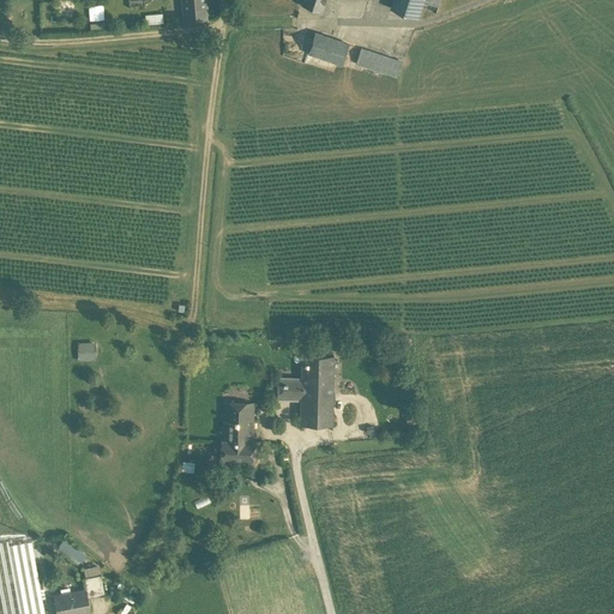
[(302,0),(301,5),(321,12),(325,0),(302,0)]
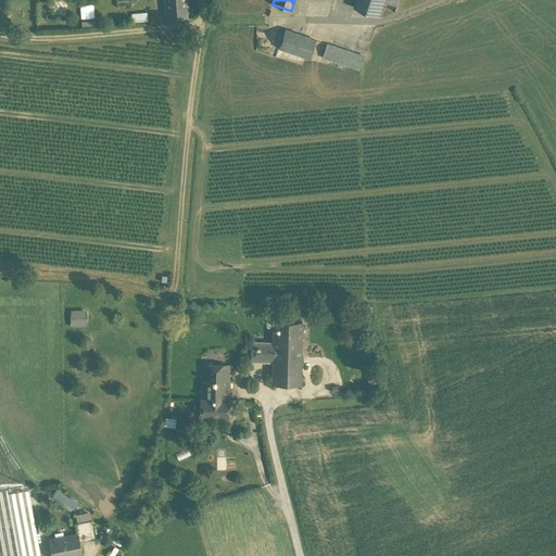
[(356,0),(354,8),(379,16),(382,7),(383,0),(356,0)]
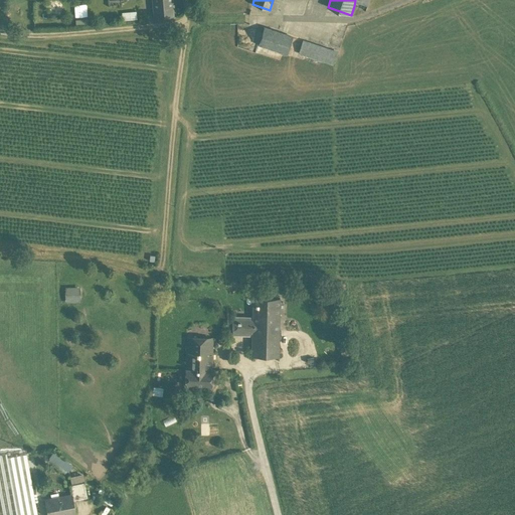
[(355,0),(354,6),(366,10),(369,0),(355,0)]
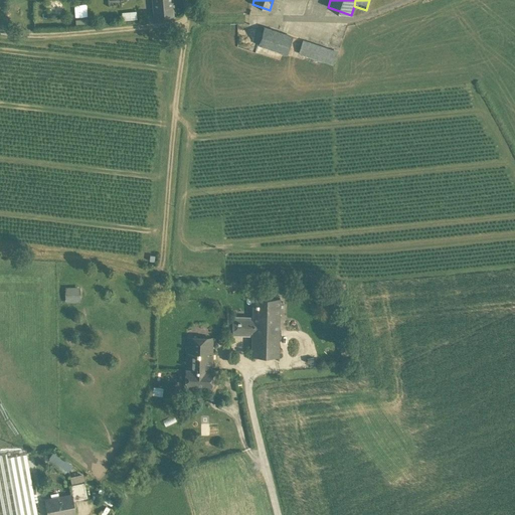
[(294,37),(264,27),(258,44),(288,54),(294,37)]
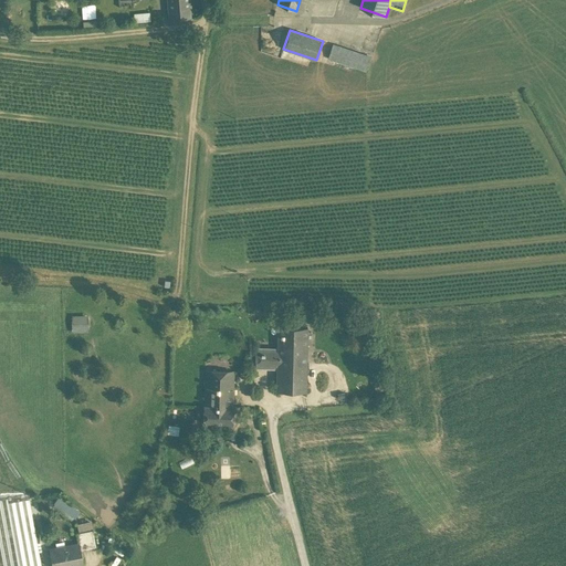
[(371,58),(333,45),(328,59),(367,71),(371,58)]
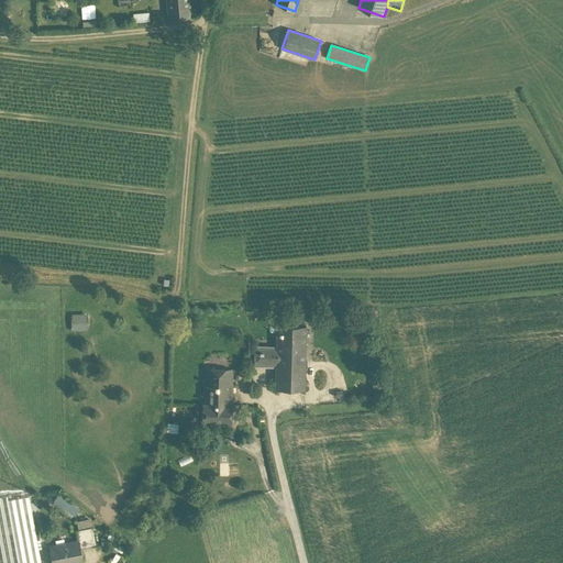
[(69,312),(69,329),(86,329),(86,311),(69,312)]
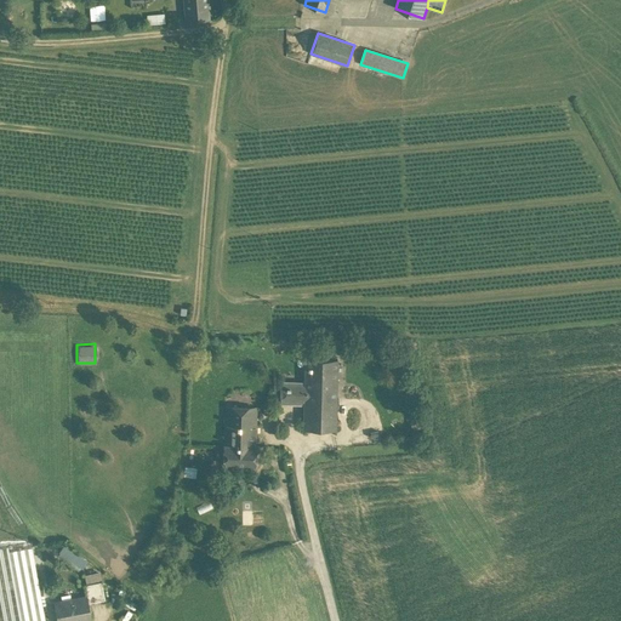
[(337,359),(306,359),(305,383),(303,404),(303,429),(335,429),(337,359)]
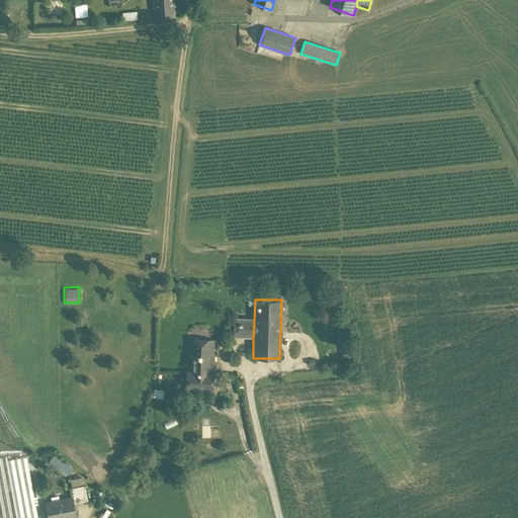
[(254,320),(235,319),(235,336),(253,337),(254,320)]
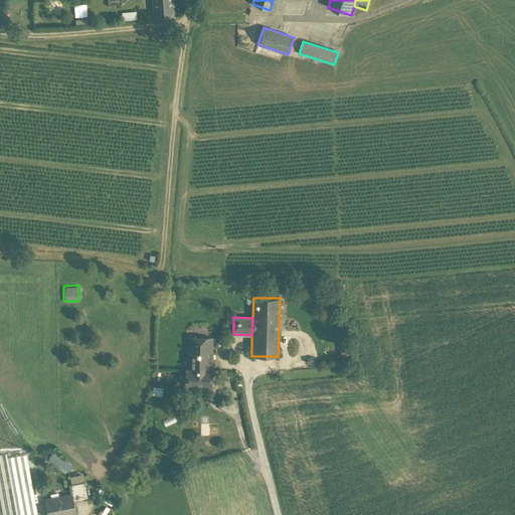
[(212,338),(188,337),(186,369),(185,369),(185,385),(211,386),(212,371),(211,371),(212,338)]
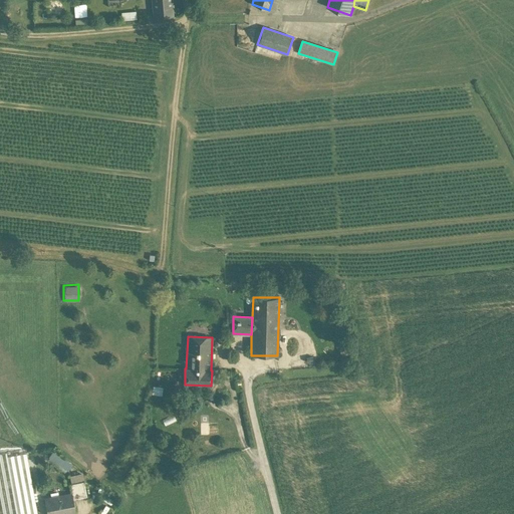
[(66,471),(71,463),(52,450),(46,458),(66,471)]
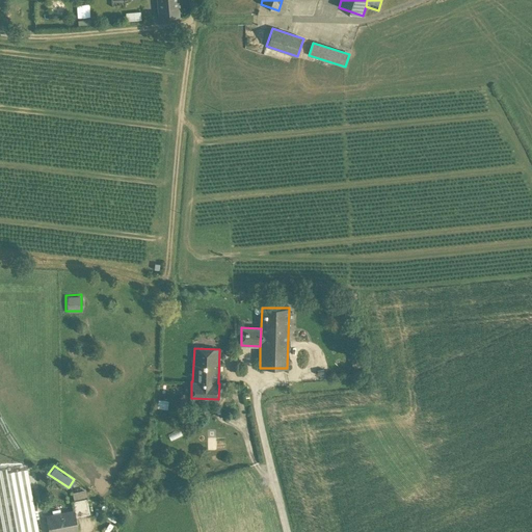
[(0,490),(0,508),(36,503),(33,485),(0,490)]
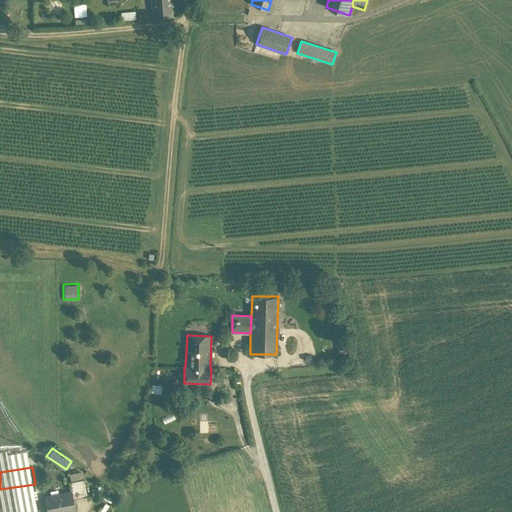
[(84,479),(69,482),(71,492),(72,492),(73,497),(87,494),(84,479)]
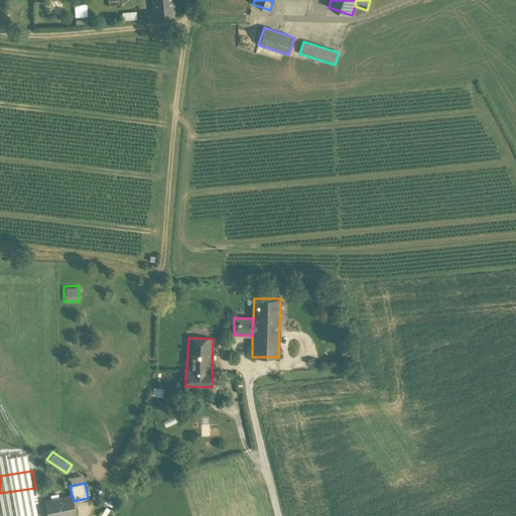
[(72,496),(44,501),(47,515),(65,515),(76,514),(74,501),(73,496),(72,496)]
